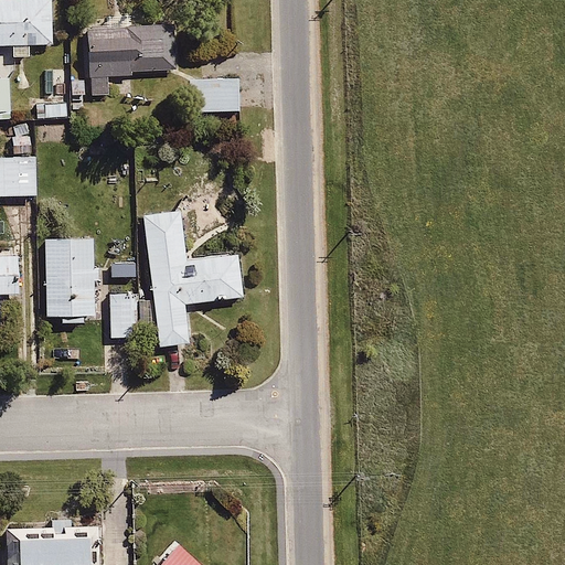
[(50,0),(0,0),(0,43),(9,44),(9,57),(33,56),(32,45),(51,45),(50,0)]
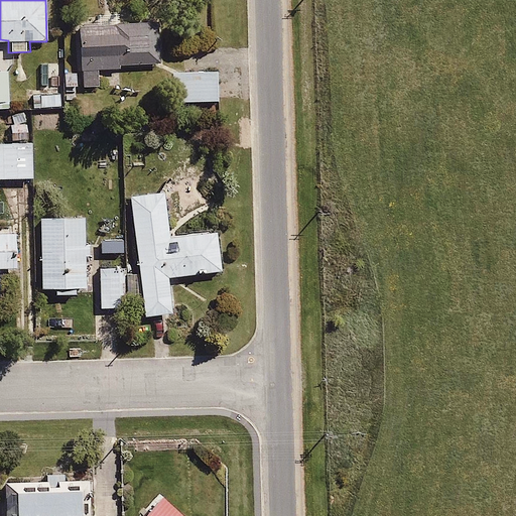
[(158,68),(157,24),(80,25),(81,87),(99,87),(99,69),(158,68)]
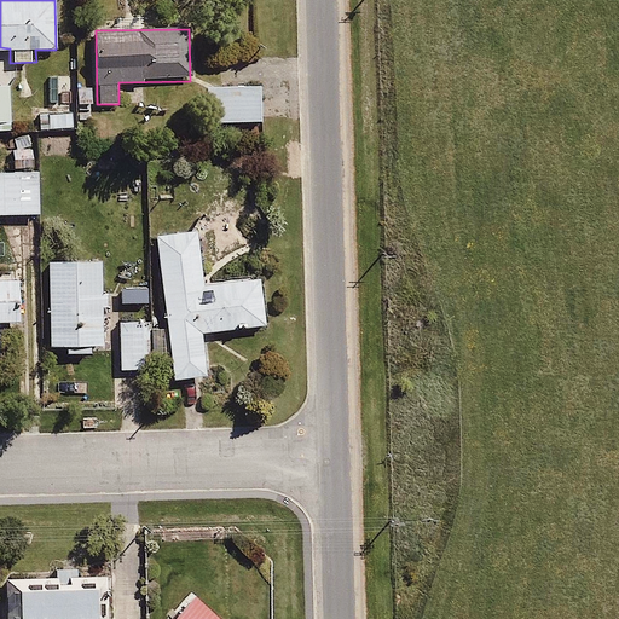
[(259,85),(204,86),(206,123),(259,122),(259,85)]
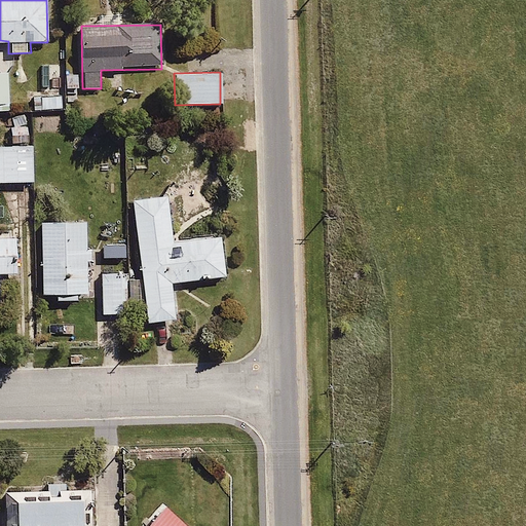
[(32,143),(0,144),(0,182),(33,181),(32,143)]
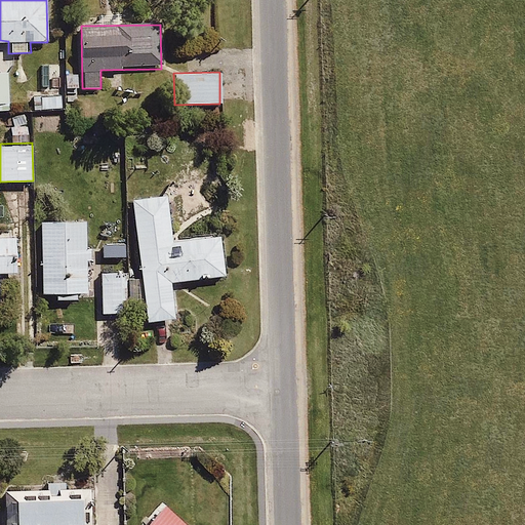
[(168,196),(131,199),(144,321),(175,318),(172,281),(225,275),(220,236),(172,241),(168,196)]
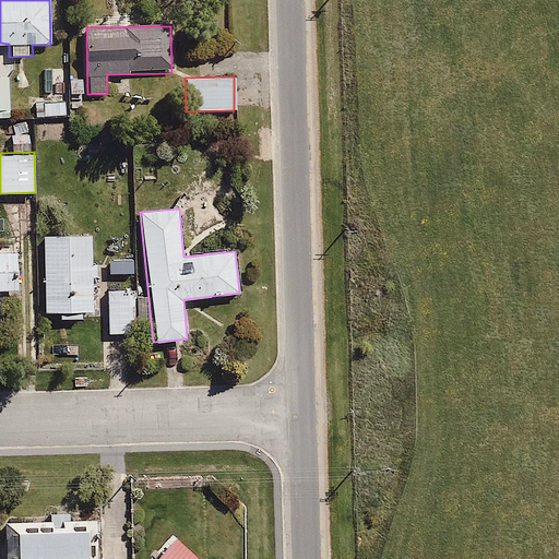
[(94,234),(42,236),(43,312),(58,312),(58,319),(82,318),(82,311),(95,311),(94,234)]
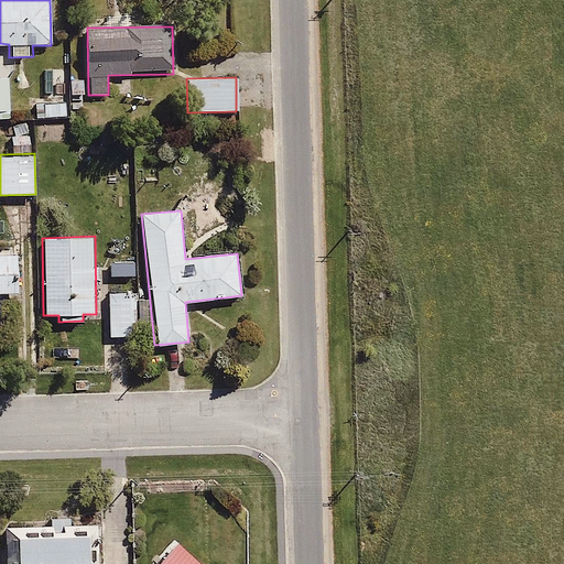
[(0,292),(18,292),(17,253),(0,253),(0,292)]
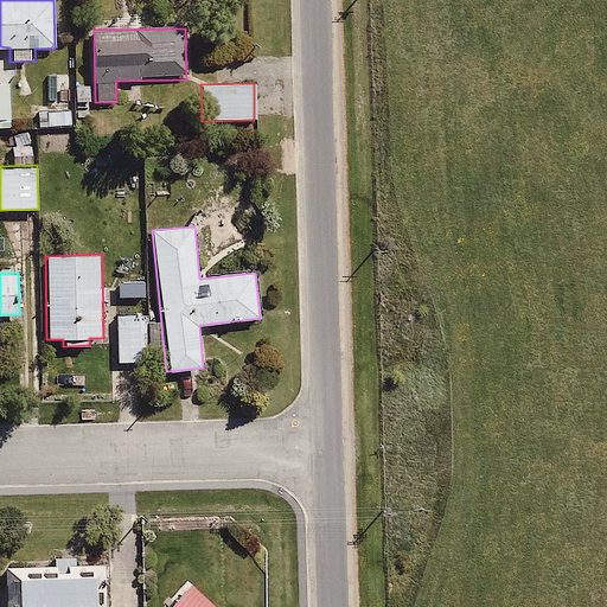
[(142,314),(109,315),(112,363),(144,362),(142,314)]
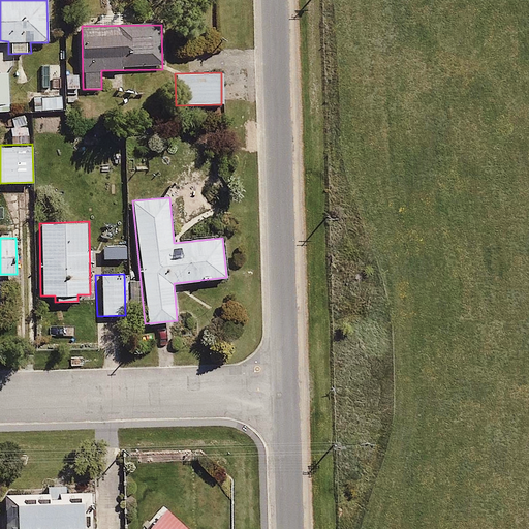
[(93,528),(92,490),(3,494),(4,528),(93,528)]
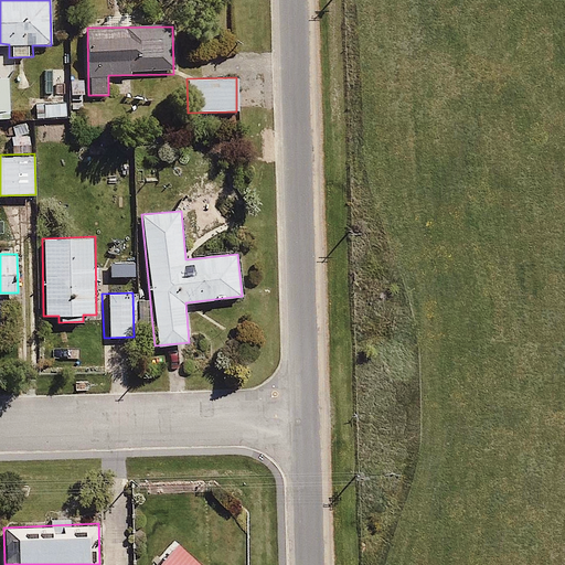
[(201,564),(177,541),(153,564),(201,564)]
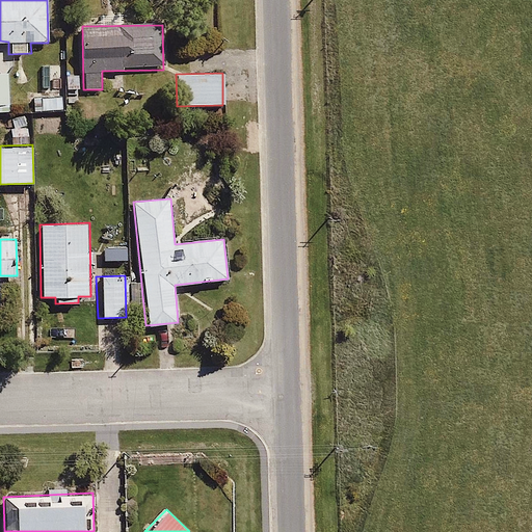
All buildings are outlined.
